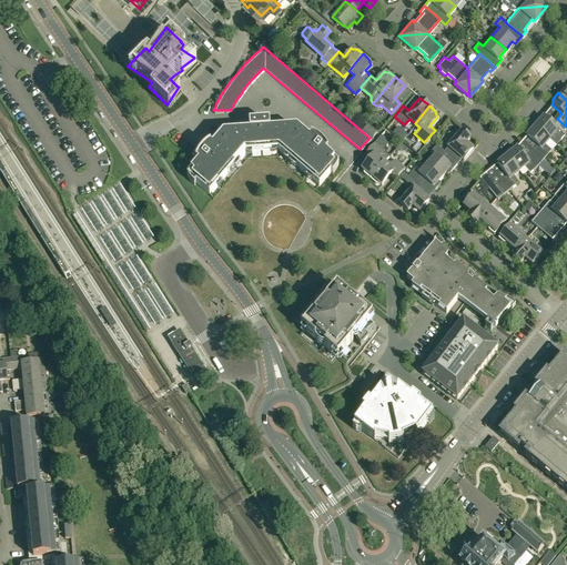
[(312,134),(310,133),(307,135),(303,132),(299,128),(295,124),(269,127),(267,123),(267,119),(264,120),(262,114),(259,115),(257,115),(256,115),(253,115),(251,121),(247,121),(249,129),(221,130),(211,143),(209,141),(206,142),(204,143),(203,145),(201,147),(200,148),(199,150),(198,152),(196,153),(195,155),(194,157),(194,158),(196,160),(185,172),(186,174),(186,175),(188,177),(189,179),(190,180),(191,181),(193,182),(194,180),(208,191),(243,150),(276,148),(317,183),(328,170),(331,172),(333,170),(334,169),(335,167),(335,165),(336,164),(336,162),(337,161),(324,150),(326,148),(325,145),(324,144),(322,142),(321,141),(319,139),(317,138),(315,137),(313,135),(312,134)]
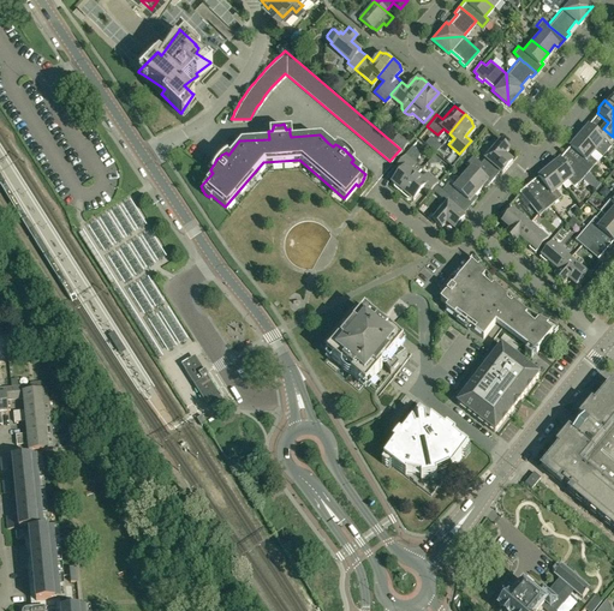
[(582,126),(576,132),(594,148),(598,143),(606,149),(613,138),(613,137),(603,129),(598,133),(586,124),(585,126),(582,126)]
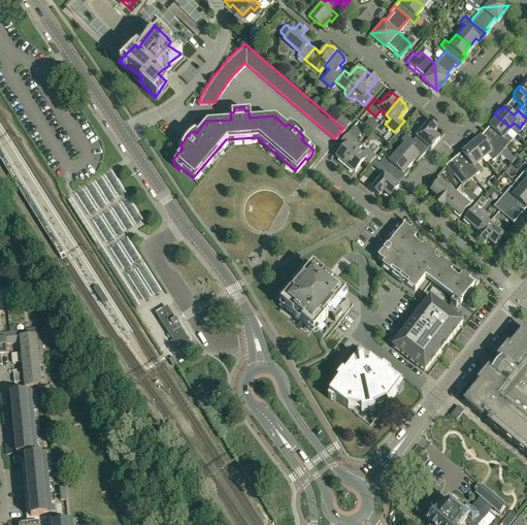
[(344,128),(350,121),(341,113),(340,115),(335,110),(331,116),(344,128)]
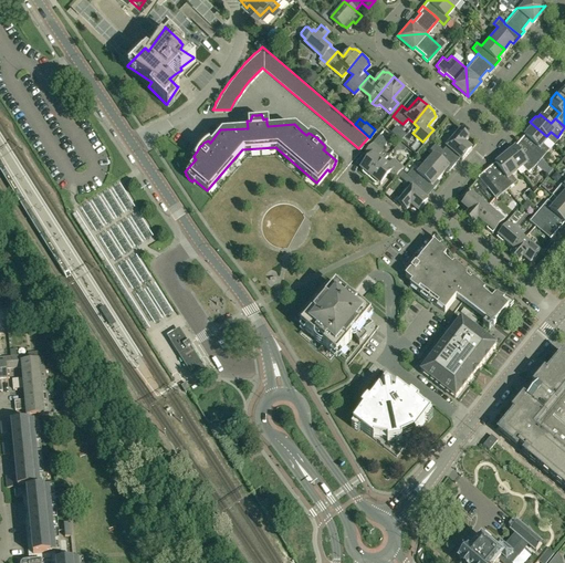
[(534,143),(530,148),(540,157),(548,147),(542,142),(546,136),(530,122),(524,128),(524,132),(523,134),(534,143)]
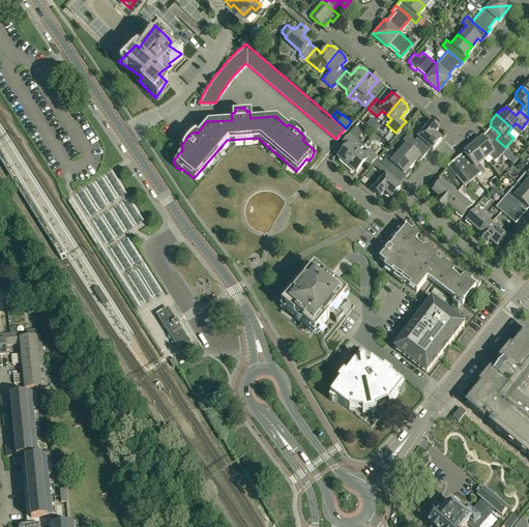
[(413,140),(425,150),(430,146),(432,147),(440,137),(433,132),(437,126),(430,120),(413,139),(413,140)]
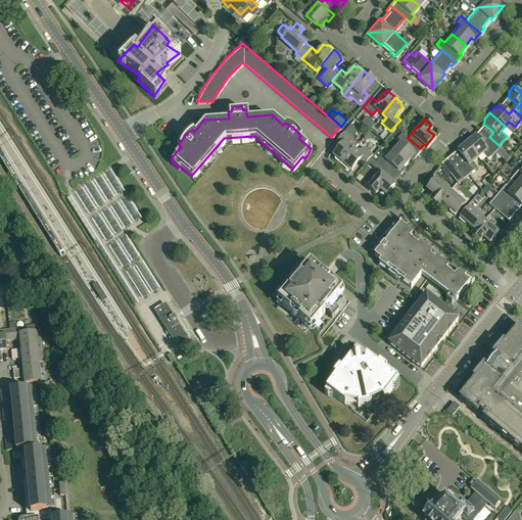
[(339,162),(352,147),(347,143),(352,137),(357,129),(349,123),(334,140),(339,145),(332,153),(333,154),(333,157),(339,162)]
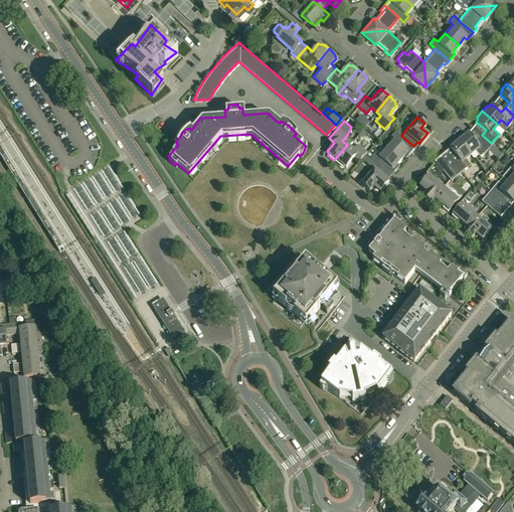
[(407,153),(413,146),(401,136),(401,135),(394,129),(389,135),(393,138),(386,147),(399,158),(405,151),(407,153)]
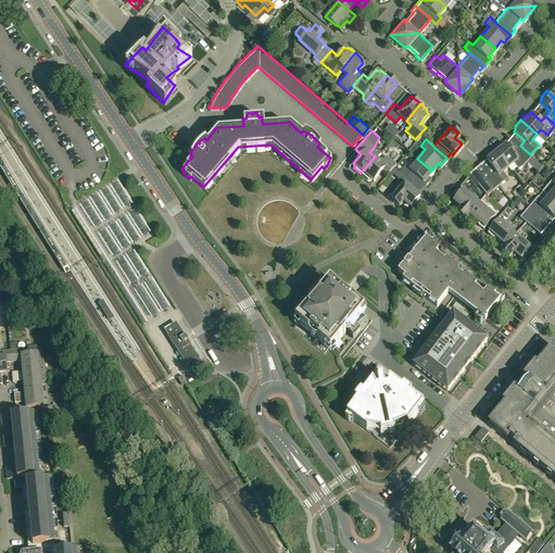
[(530,154),(520,146),(513,153),(504,142),(503,143),(500,143),(493,149),(507,165),(512,161),(517,167),(524,162),(526,160),(538,171),(542,164),(530,154)]
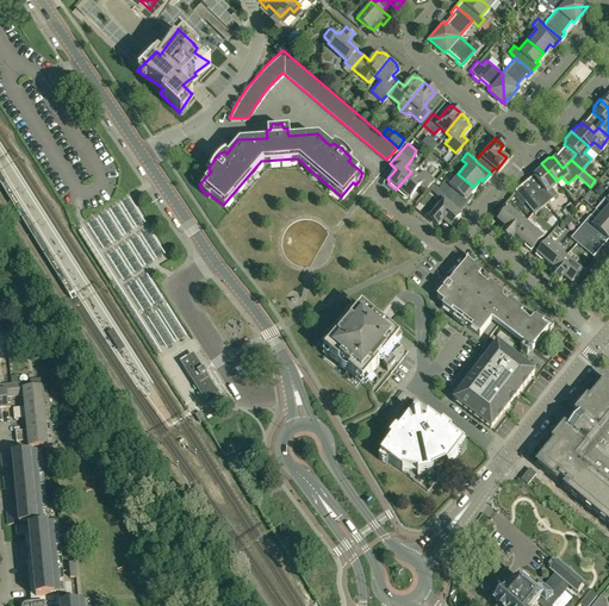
[(551,186),(557,181),(541,163),(534,168),(534,173),(532,174),(541,186),(536,191),(545,201),(557,193),(551,186)]
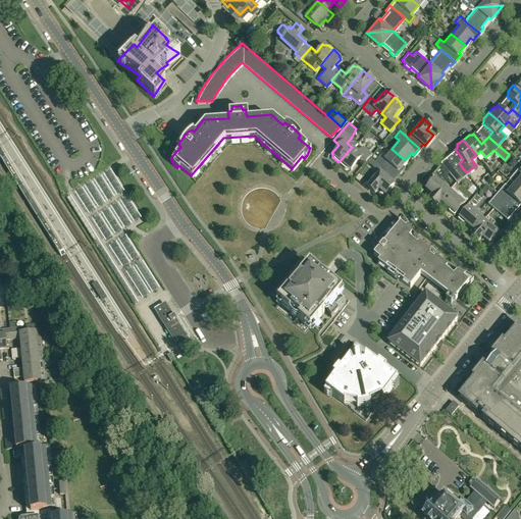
[(352,147),(339,162),(345,167),(348,167),(349,168),(356,160),(361,164),(371,153),(362,145),(357,151),(352,147)]
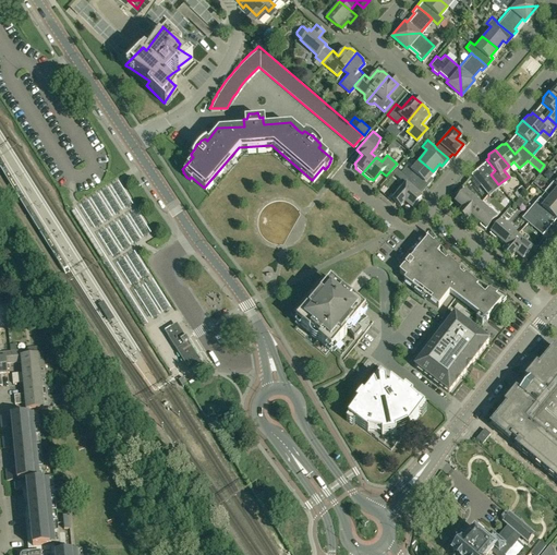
[(400,170),(409,178),(409,177),(423,189),(430,181),(426,179),(433,171),(419,159),(410,168),(406,164),(400,170)]
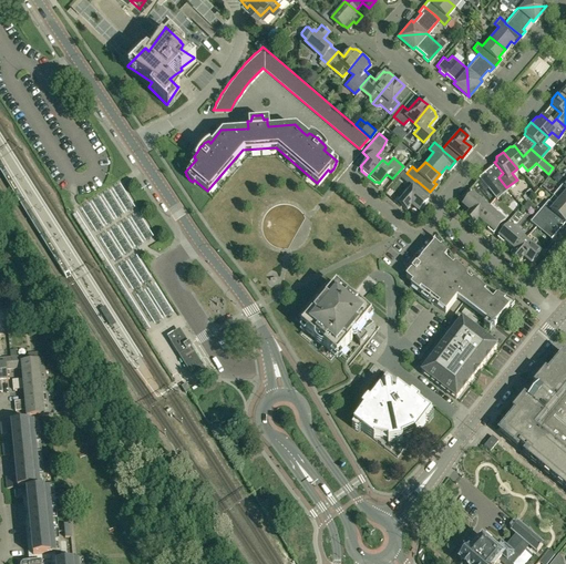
[(495,197),(501,192),(492,182),(483,171),(477,175),(486,186),(495,197)]
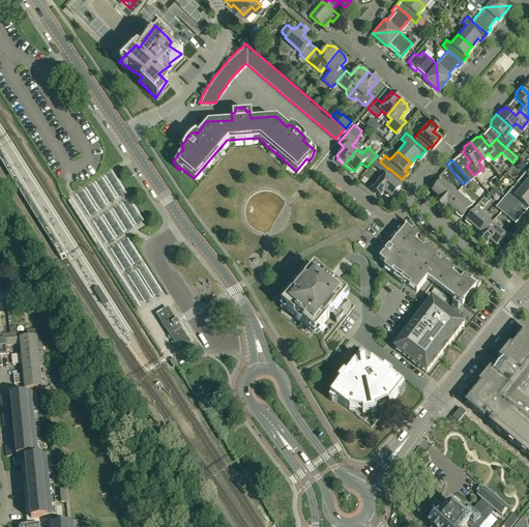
[(461,169),(460,170),(468,179),(473,175),(466,166),(461,169)]
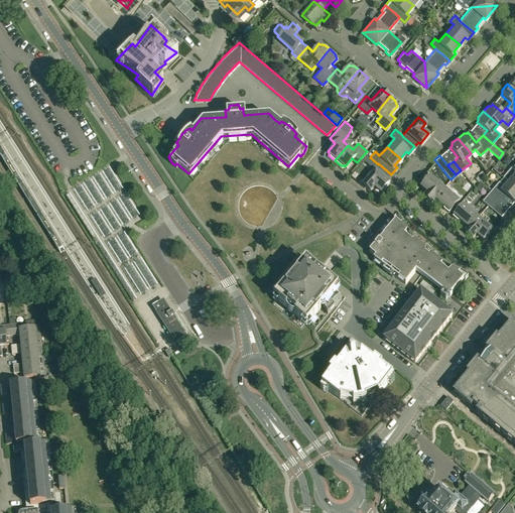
[(508,180),(514,186),(514,162),(514,161),(502,175),(508,180)]
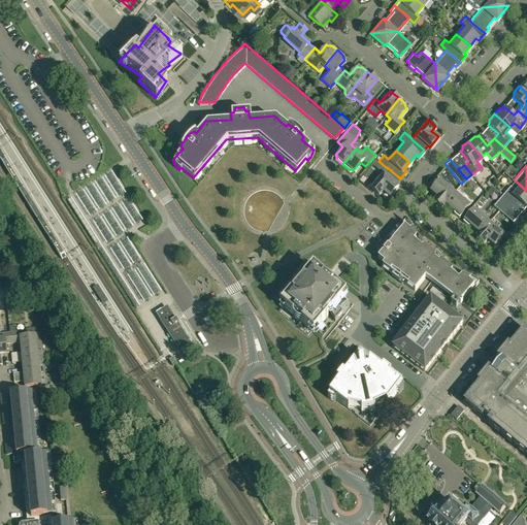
[(395,183),(400,178),(387,167),(387,168),(370,187),(377,193),(382,189),(389,195),(397,185),(395,183)]
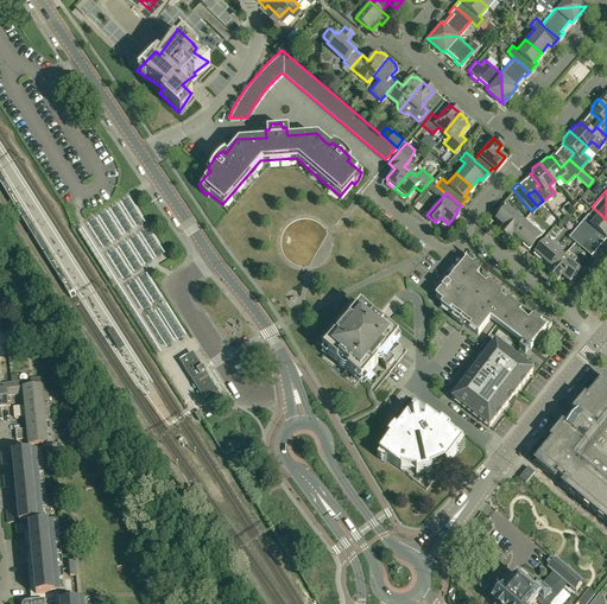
[(507,236),(512,231),(522,220),(505,205),(494,217),(503,223),(498,229),(507,236)]
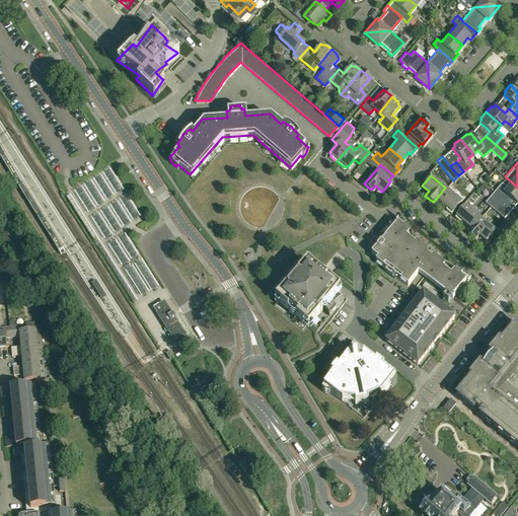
[(493,191),(503,199),(507,194),(516,202),(517,201),(517,200),(517,188),(511,181),(507,187),(501,181),(493,191)]
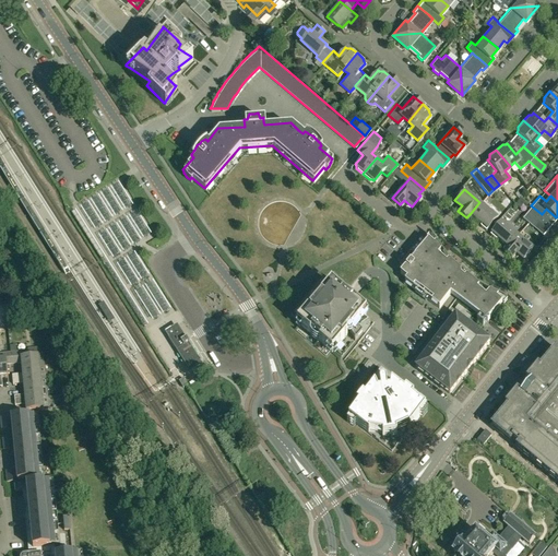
[(471,213),(479,221),(479,224),(485,228),(496,216),(479,202),(471,213)]
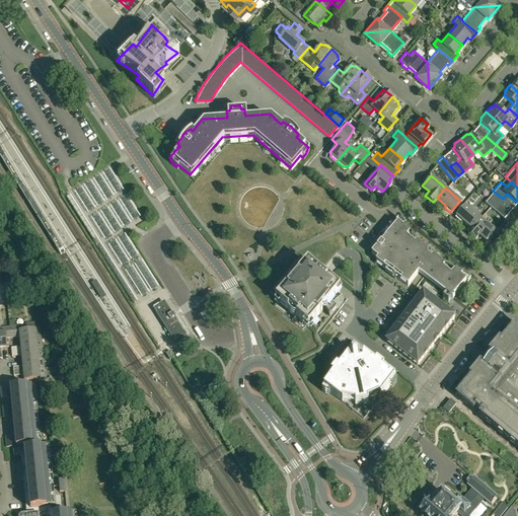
[(493,191),(489,196),(498,204),(503,199),(493,191)]
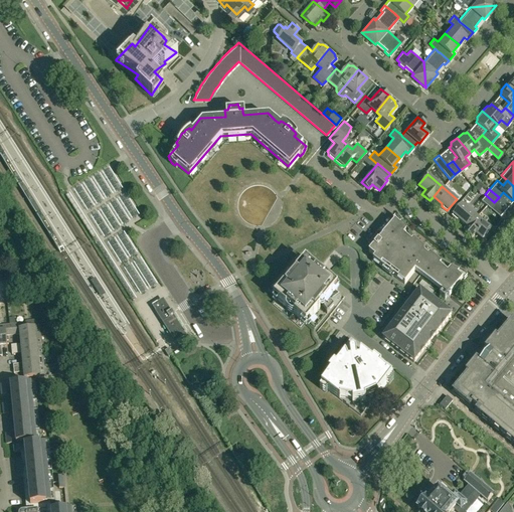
[(490,207),(494,202),(485,194),(481,199),(490,207)]
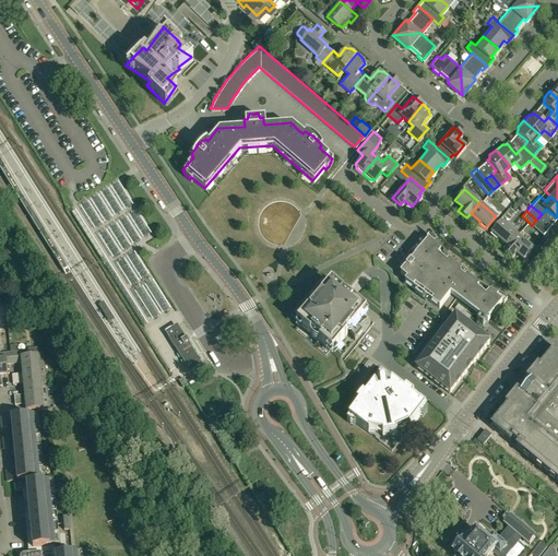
[(507,244),(517,234),(500,220),(489,232),(495,237),(498,236),(507,244)]
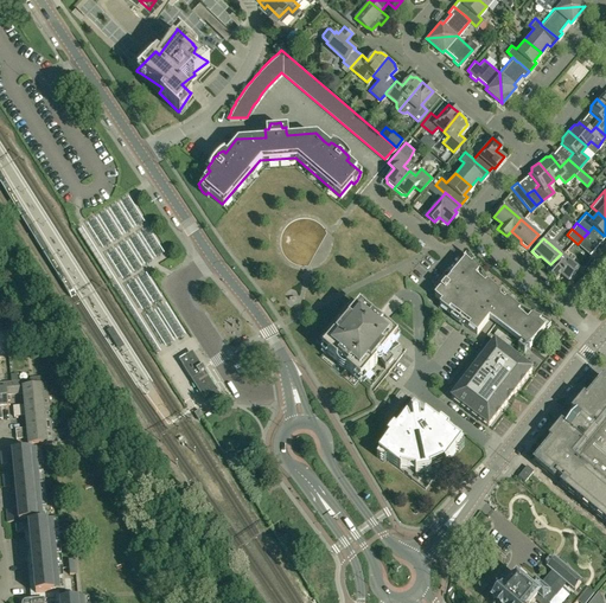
[(483,322),(488,316),(495,321),(520,340),(516,345),(523,350),(528,344),(529,344),(536,334),(547,322),(540,318),(518,308),(485,280),(467,254),(454,268),(451,274),(448,275),(446,273),(442,276),(435,280),(435,281),(435,282),(435,283),(439,287),(433,294),(440,300),(438,303),(476,332),(483,322)]
